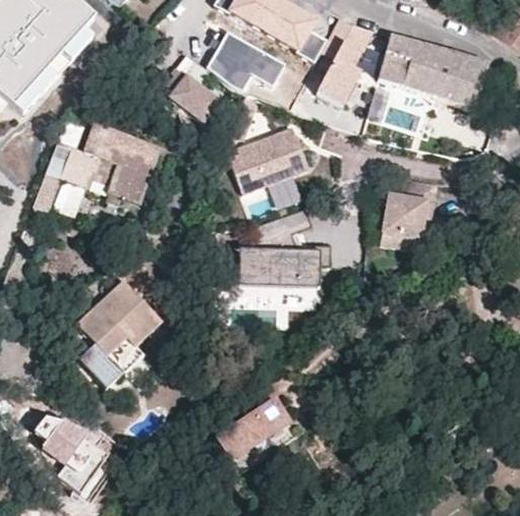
[(0,0),(0,97),(1,97),(11,106),(97,12),(83,0),(0,0)]
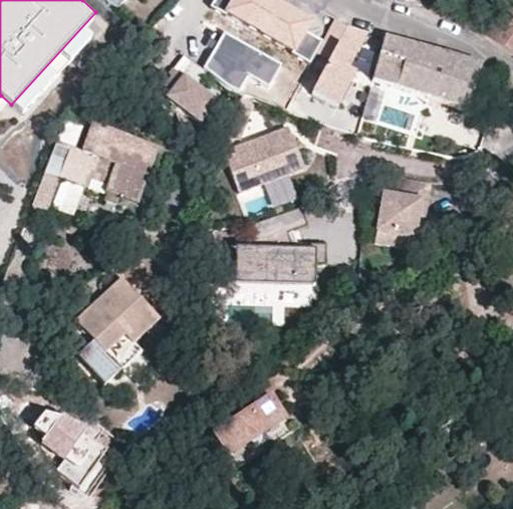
[(314,21),(278,0),(215,0),(213,4),(266,34),(310,59),(323,38),(309,29),(314,21)]
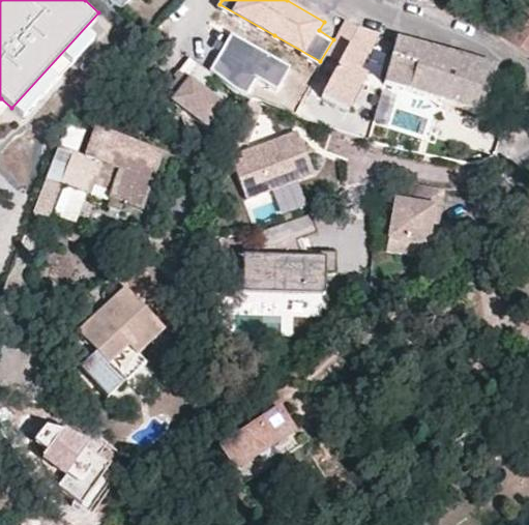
[(527,0),(520,8),(528,16),(528,0),(527,0)]
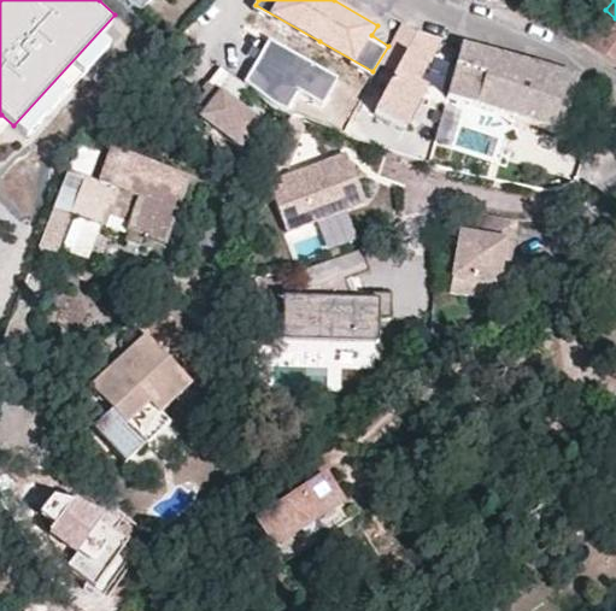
[(615,18),(605,10),(580,35),(615,59),(615,18)]
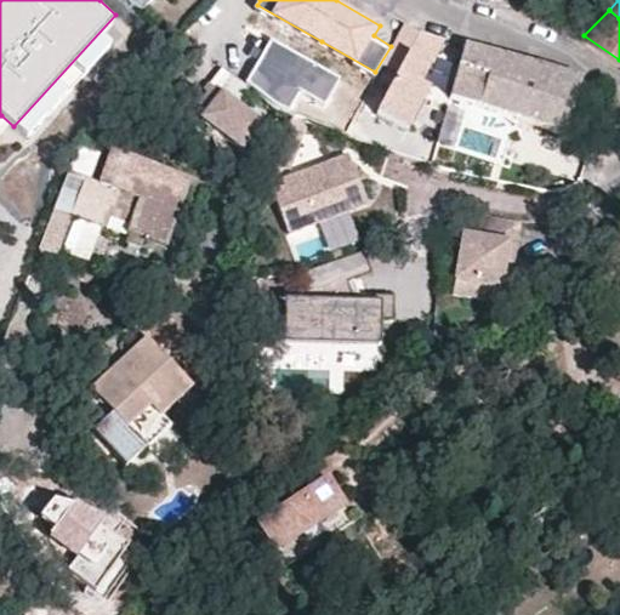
[(367,130),(398,146),(431,84),(422,79),(443,33),(421,28),(367,130)]
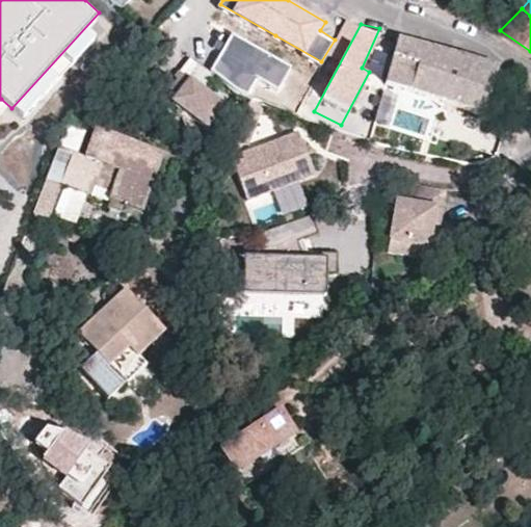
[(277,84),(289,64),(235,34),(214,66),(238,86),(248,93),(257,74),(277,84)]
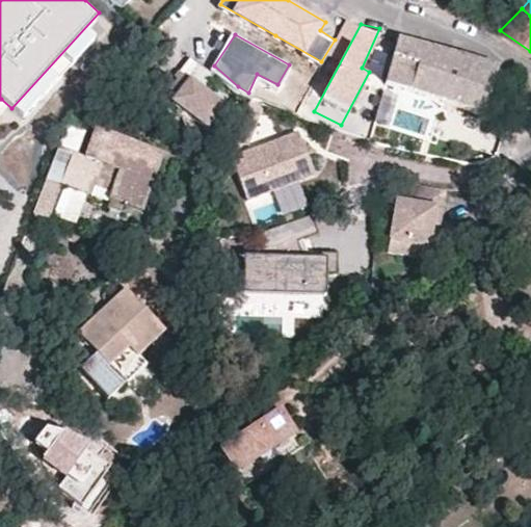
[(399,34),(394,51),(439,64),(444,47),(399,34)]
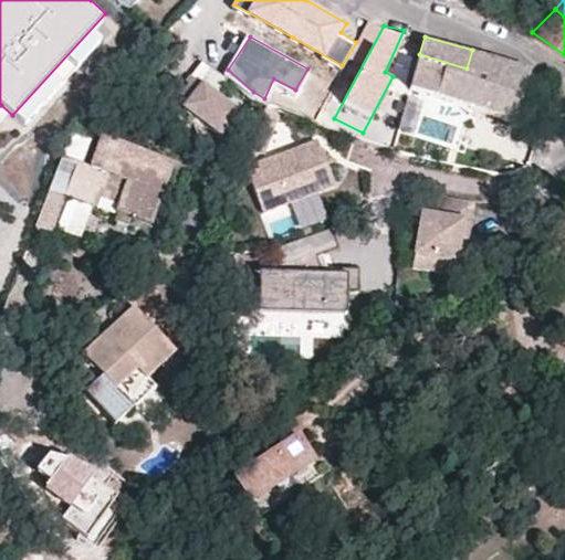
[(467,69),(419,54),(411,84),(482,107),(498,57),(472,50),(467,69)]
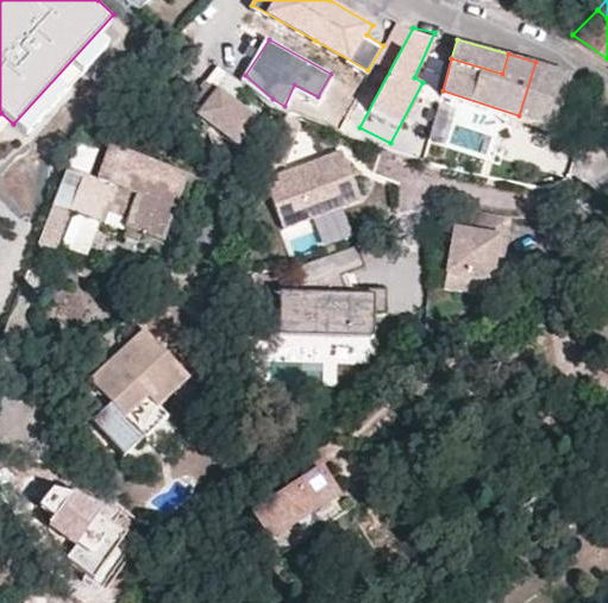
[(219,61),(206,76),(208,79),(204,86),(194,96),(205,106),(200,111),(238,139),(256,117),(232,99),(245,81),(219,61)]
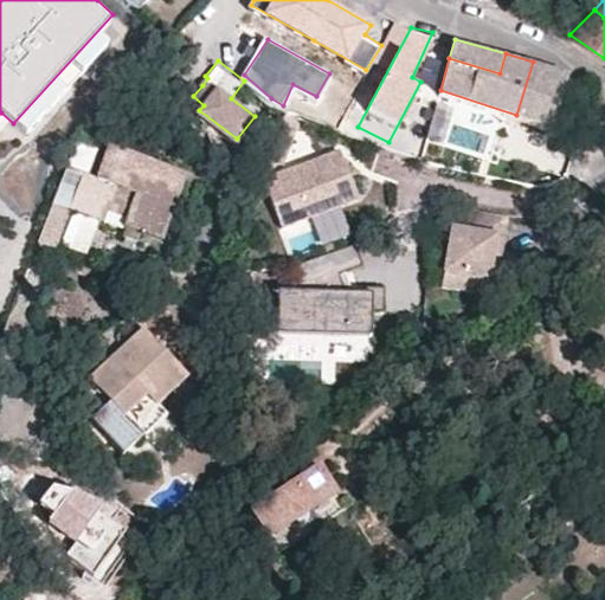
[(533,62),(516,115),(552,127),(568,73),(533,62)]
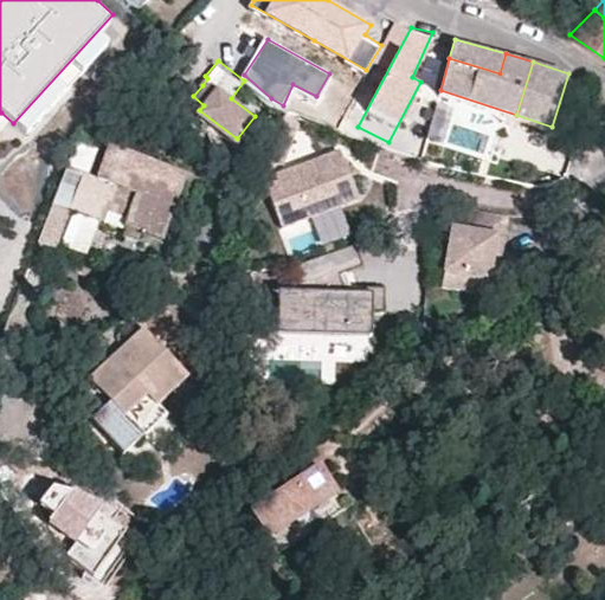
[(266,154),(283,160),(300,115),(288,110),(266,154)]
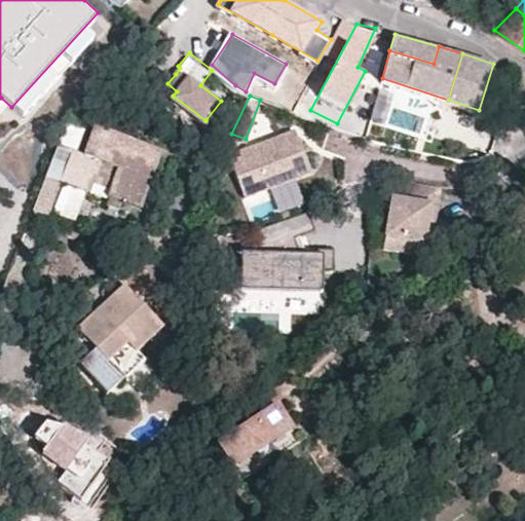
[(109,144),(114,129),(96,123),(84,153),(58,144),(47,173),(63,179),(91,189),(92,188),(141,206),(162,148),(129,136),(124,149),(109,144)]
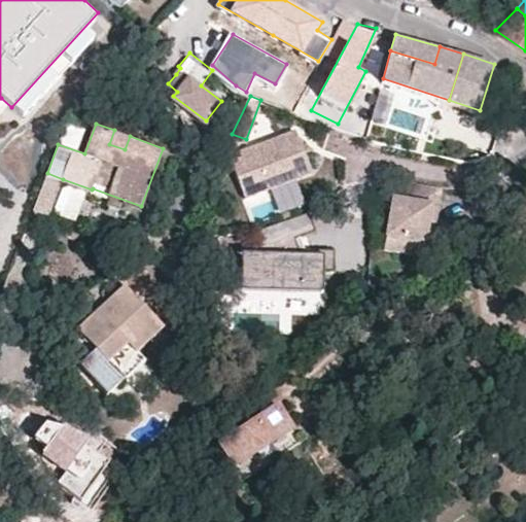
[(242,154),(231,159),(245,196),(313,170),(296,128),(239,149),(242,154)]
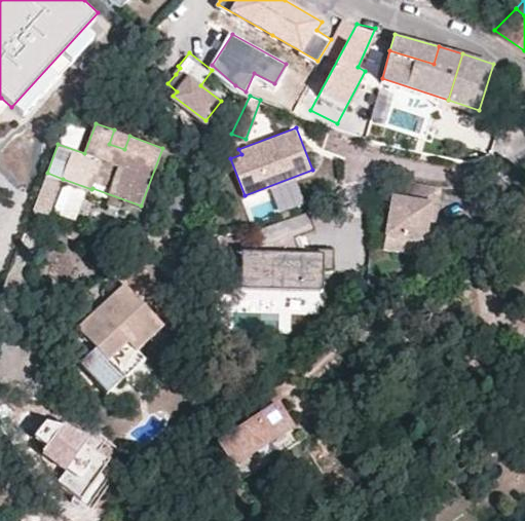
[(129,136),(114,129),(109,144),(124,149),(129,136)]
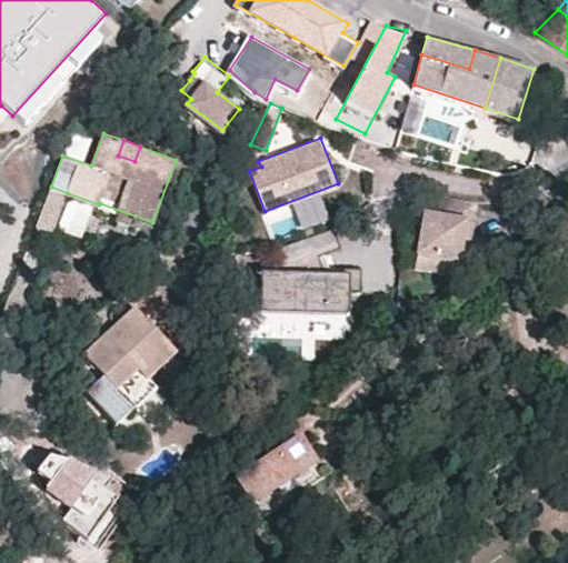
[(68,193),(51,187),(37,223),(53,230),(68,193)]
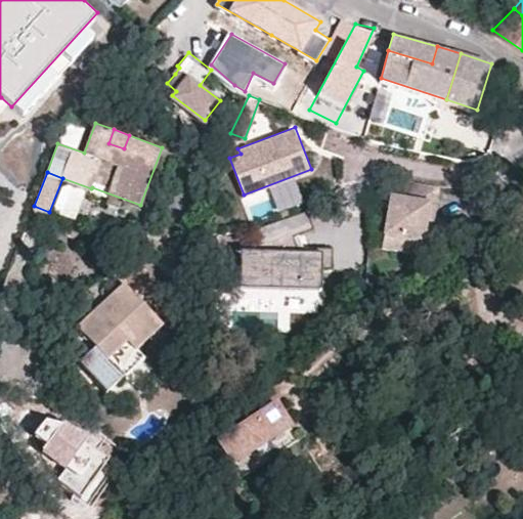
[(426,199),(432,200),(435,180),(401,175),(398,193),(387,191),(378,243),(405,247),(419,236),(423,215),(426,199)]
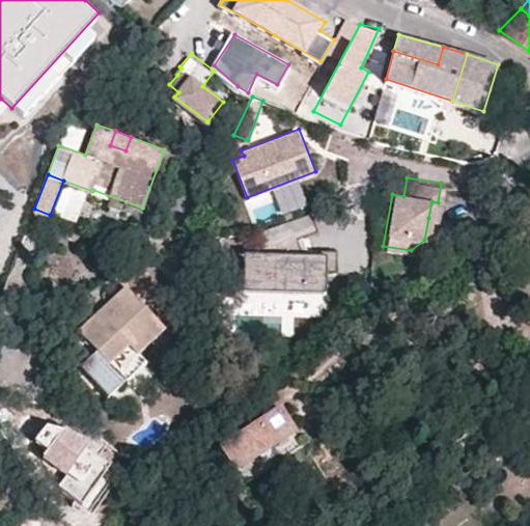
[(435,219),(438,202),(431,201),(428,218),(435,219)]
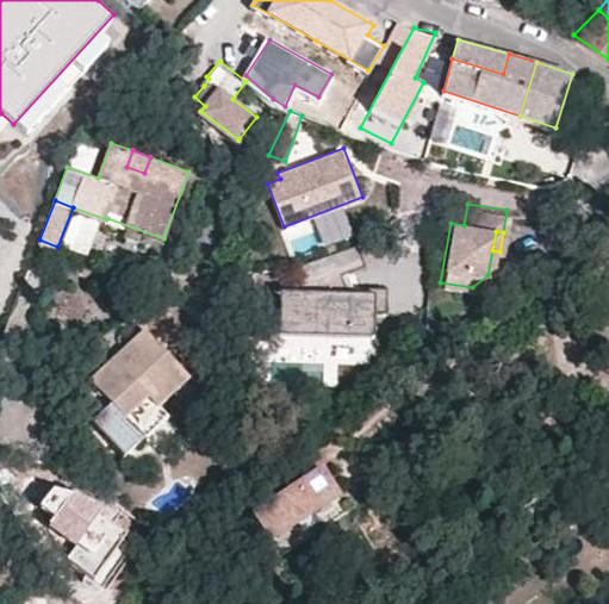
[(366,292),(349,291),(342,272),(366,263),(358,241),(294,265),(300,280),(294,281),(280,281),(280,297),(272,296),(271,327),(372,330),(372,310),(387,311),(389,286),(366,286),(366,292)]
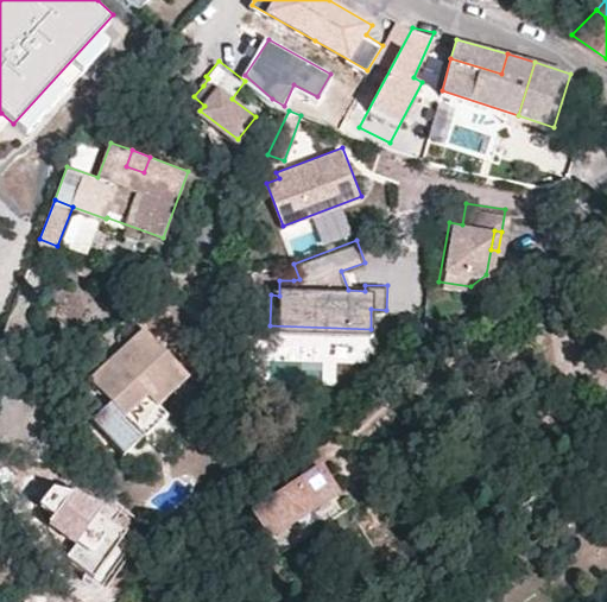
[(241,302),(257,304),(259,267),(244,266),(241,302)]
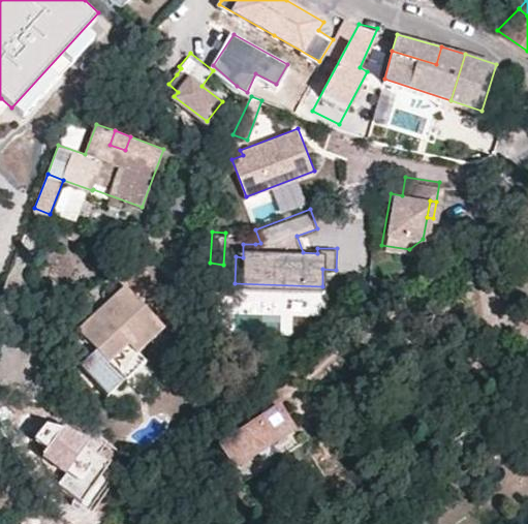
[(148,358),(140,348),(164,325),(126,283),(78,328),(97,347),(80,363),(109,394),(148,358)]
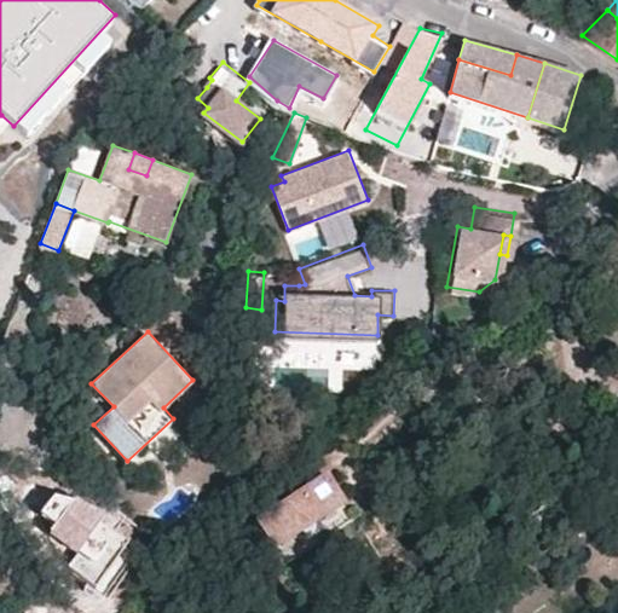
[(255,518),(272,544),(344,497),(328,470),(255,518)]
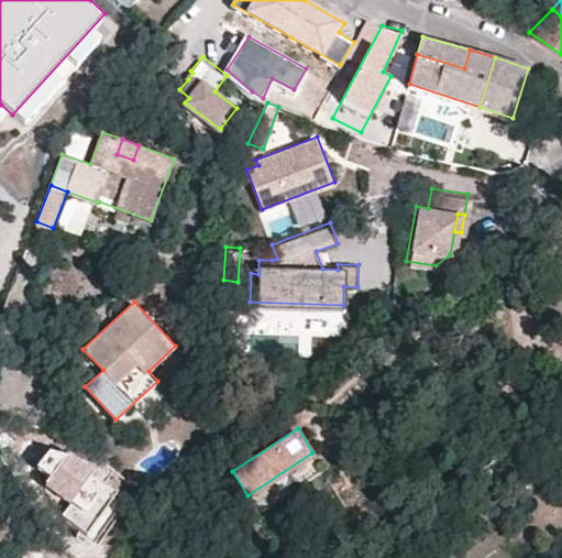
[(96,546),(129,501),(65,455),(48,451),(41,461),(48,478),(43,484),(69,503),(61,515),(79,528),(76,533),(96,546)]
